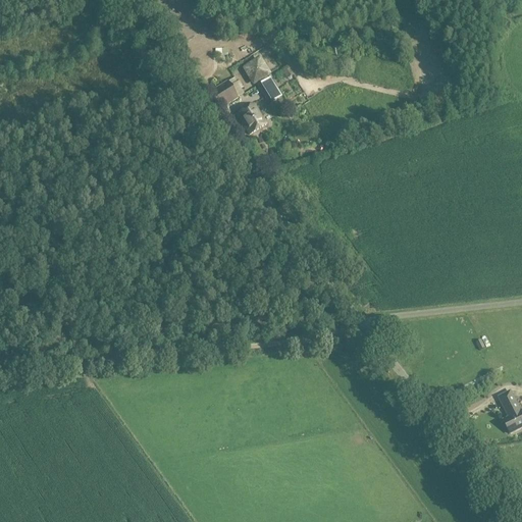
[(259,57),(242,68),(253,87),(270,74),(259,57)]
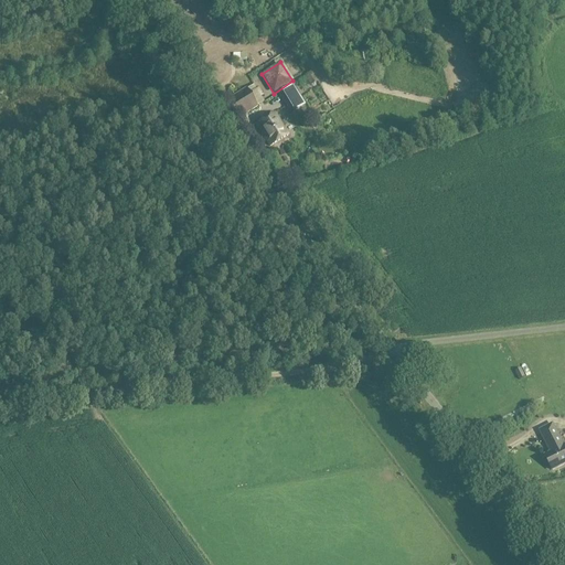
[(305,76),(311,86),(318,82),(311,72),(305,76)]
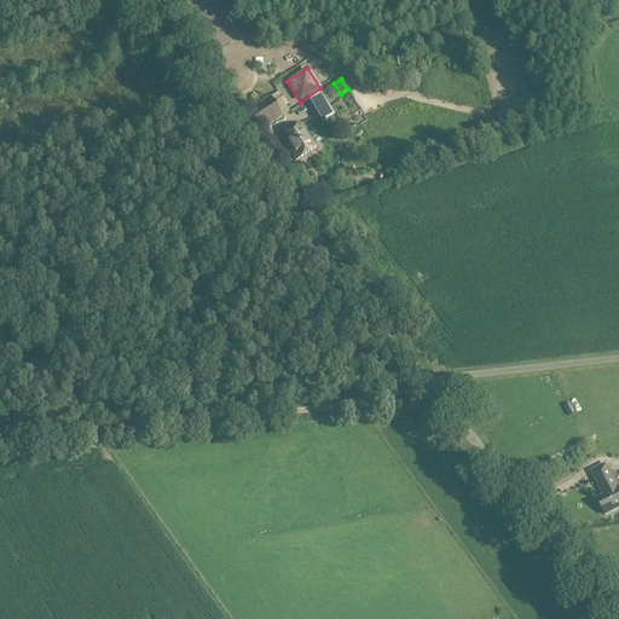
[(305,103),(318,125),(333,117),(319,94),(305,103)]
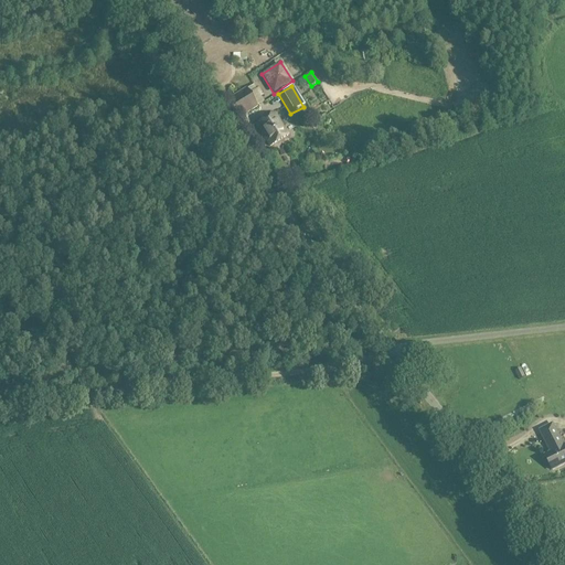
[(257,107),(246,88),(225,102),(236,120),(257,107)]
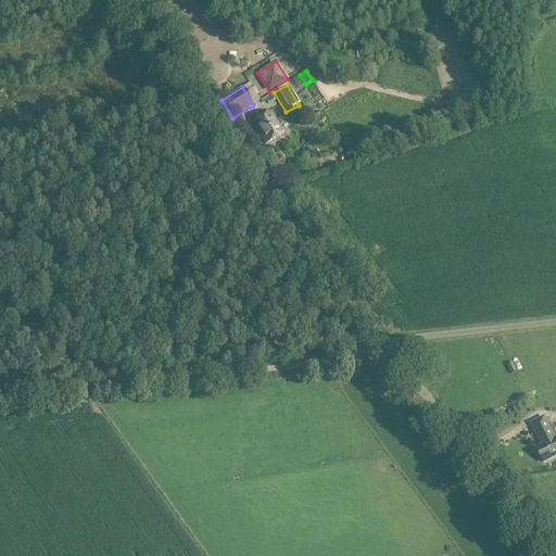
[(270,113),(253,124),(266,144),(283,134),(270,113)]
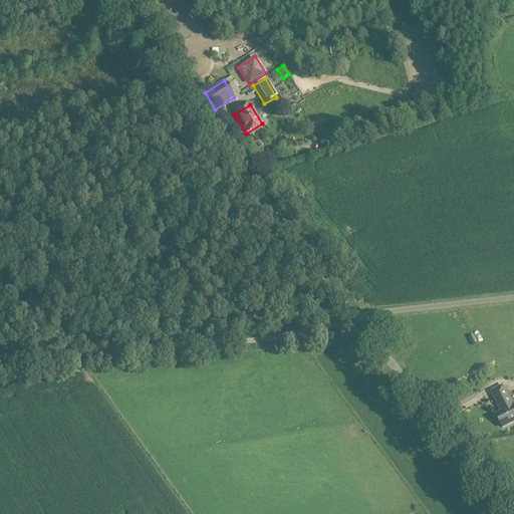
[(473,346),(478,343),(474,335),(469,338),(473,346)]
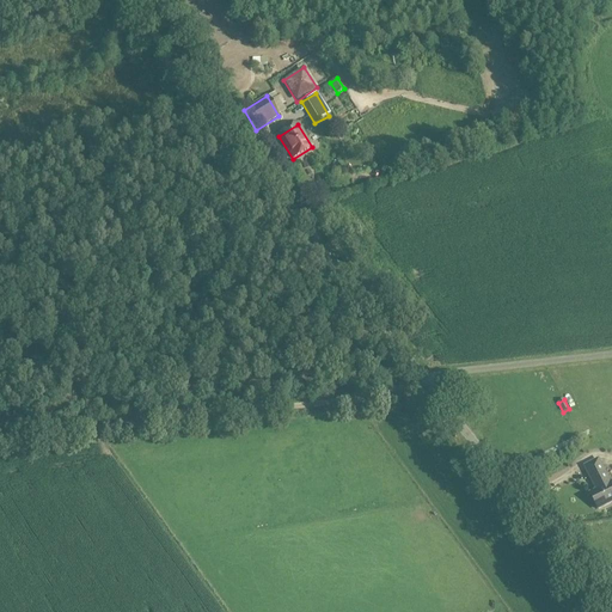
[(611,483),(611,484),(599,460),(585,467),(594,487),(597,485),(599,490),(591,494),(598,509),(611,502),(611,483)]
